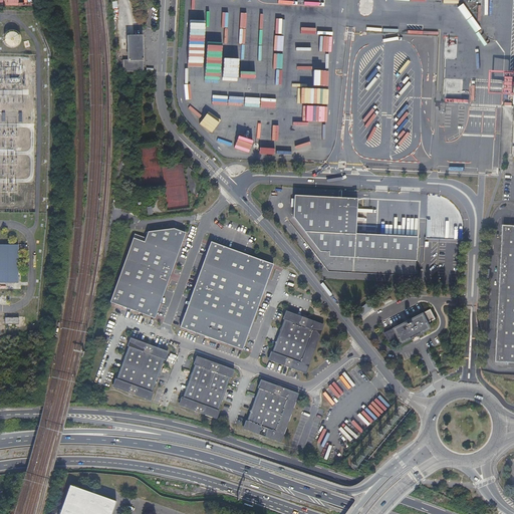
[(279,28),(288,29),(291,9),(277,7),(274,31),(279,31),(279,28)]
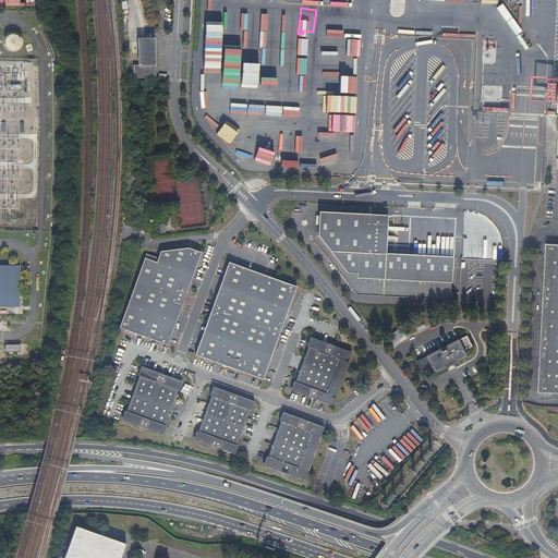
[(13,33),(10,33),(8,35),(5,36),(4,39),(4,41),(5,44),(7,46),(9,48),(11,49),(14,49),(16,48),(19,47),(20,45),(21,41),(21,39),(20,36),(17,35),(15,33),(13,33)]
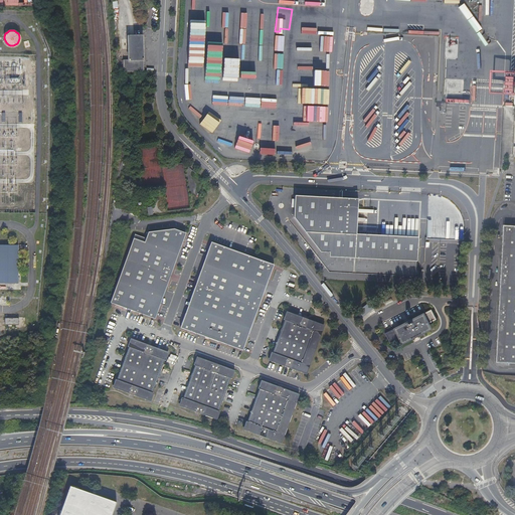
[(125,72),(132,72),(144,72),(143,37),(128,37),(128,61),(125,62),(125,72)]
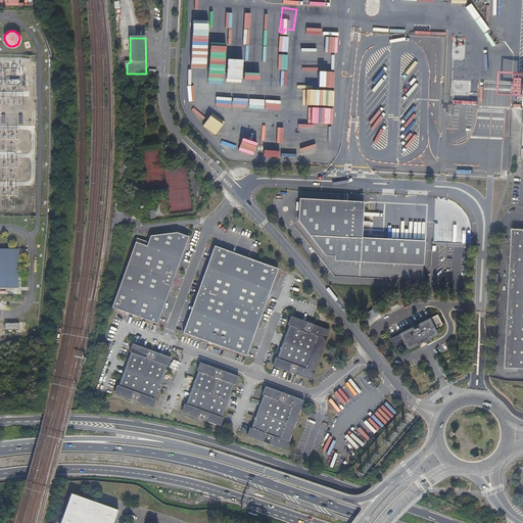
[(276,57),(275,68),(294,69),(294,57),(276,57)]
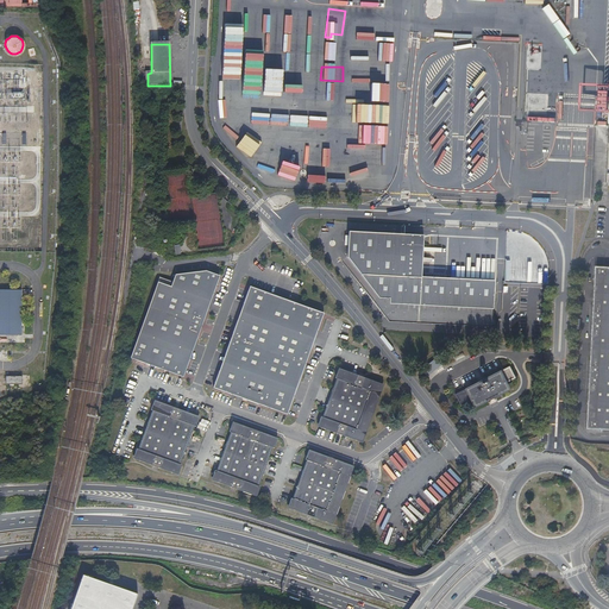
[(371,79),(345,80),(345,100),(371,100),(371,79)]
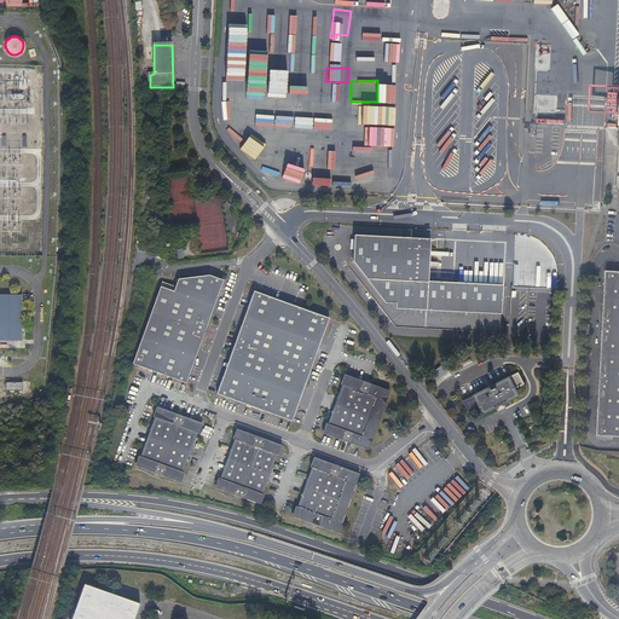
[(391,123),(392,105),(377,105),(376,122),(391,123)]
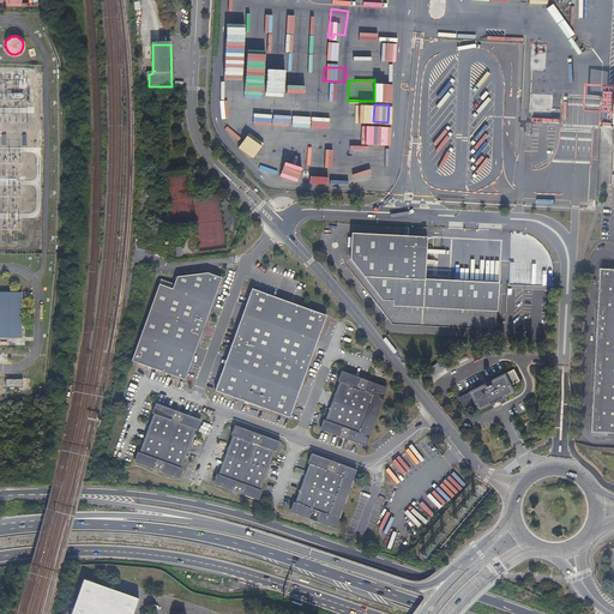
[(379,282),(381,238),(353,236),(351,263),(372,289),(379,282)]
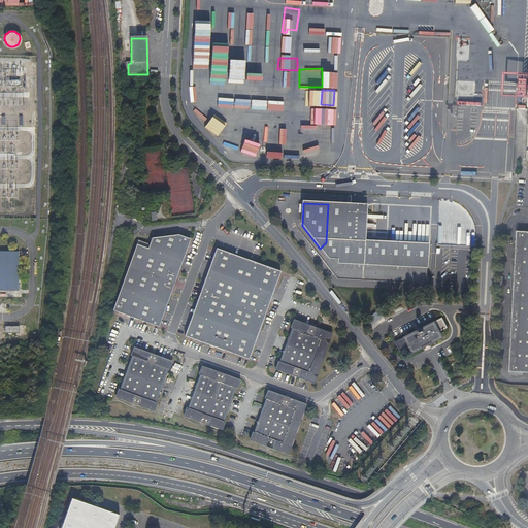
[(355,206),(328,204),(326,242),(320,249),(337,271),(381,274),(383,242),(366,242),(367,220),(363,220),(364,210),(355,209),(355,206)]
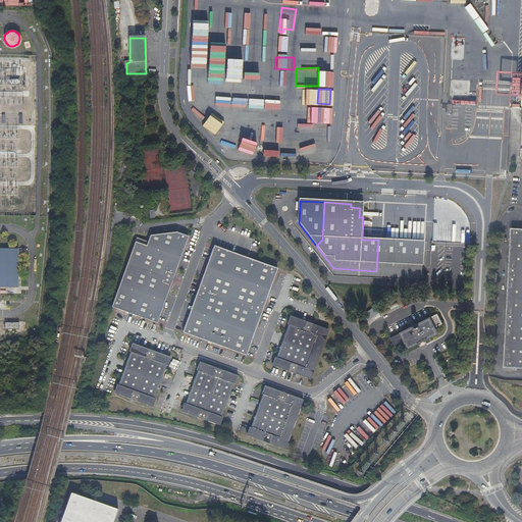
[(450,243),(463,244),(464,213),(463,212),(463,208),(465,206),(461,202),(459,204),(455,204),(455,202),(435,202),(435,211),(451,211),(455,216),(455,228),(451,228),(451,241),(450,242),(450,243)]
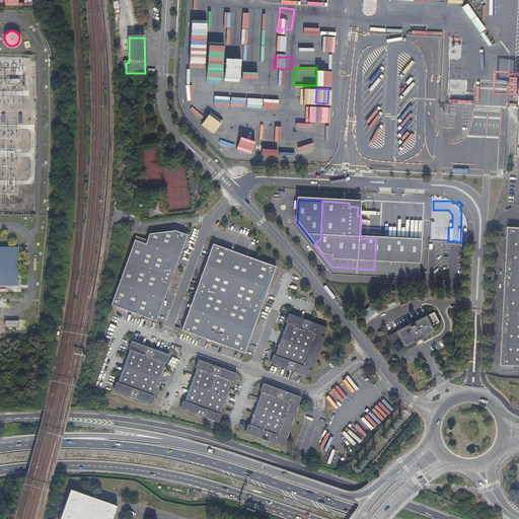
[(362,203),(349,203),(349,206),(358,207),(357,216),(361,216),(362,203)]
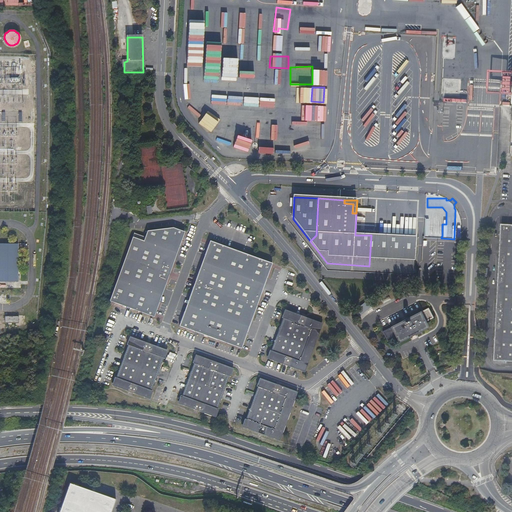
[(511,224),(501,224),(497,305),(511,305),(511,224)]
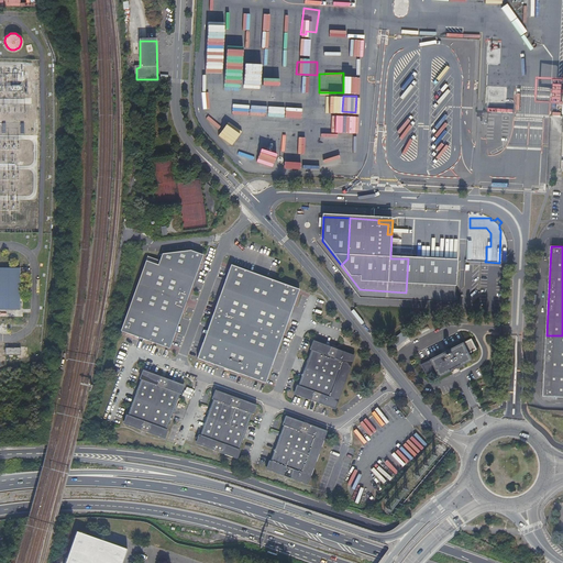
[(158,265),(146,261),(121,328),(125,329),(124,331),(139,337),(140,334),(145,337),(144,339),(167,348),(168,344),(170,344),(175,332),(173,331),(178,317),(180,318),(185,306),(184,305),(186,298),(188,298),(192,286),(190,285),(196,271),(198,272),(202,260),(200,258),(202,255),(191,251),(163,254),(158,265)]
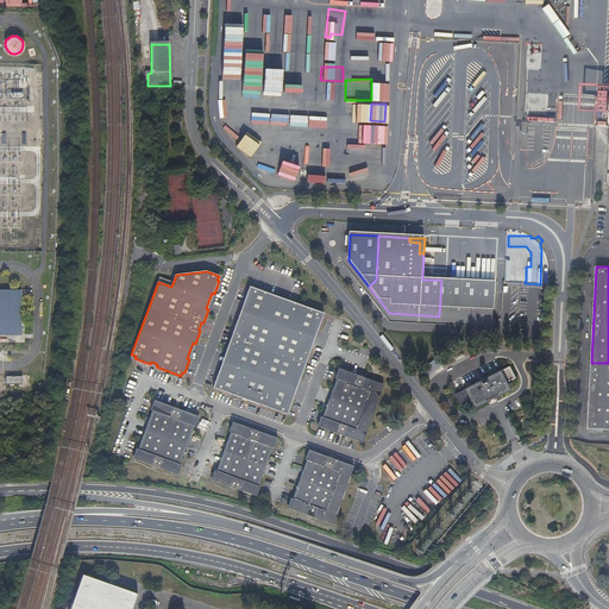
[(496,283),(441,280),(439,316),(494,319),(496,283)]
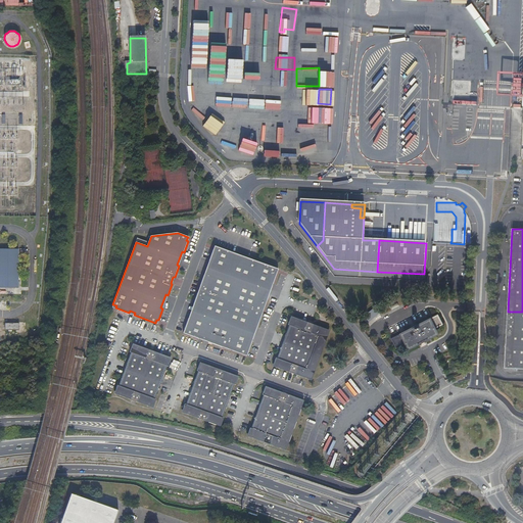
[(216,251),(214,250),(209,262),(211,263),(206,276),(204,276),(199,287),(201,287),(199,294),(197,293),(193,304),(195,305),(190,319),(188,318),(183,329),(185,330),(184,334),(202,341),(203,338),(207,340),(207,342),(221,347),(222,346),(225,347),(224,349),(243,357),(245,352),(246,353),(251,342),(248,341),(253,328),(256,329),(260,318),(258,317),(260,311),(263,311),(267,299),(265,298),(270,285),(273,286),(277,275),(275,274),(276,271),(256,263),(255,265),(252,264),(253,262),(240,256),(239,258),(235,257),(235,254),(217,247),(216,251)]
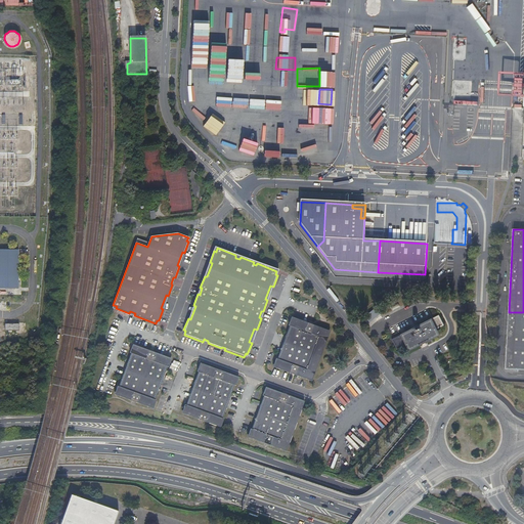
[(18,250),(0,250),(0,288),(17,289),(18,250)]
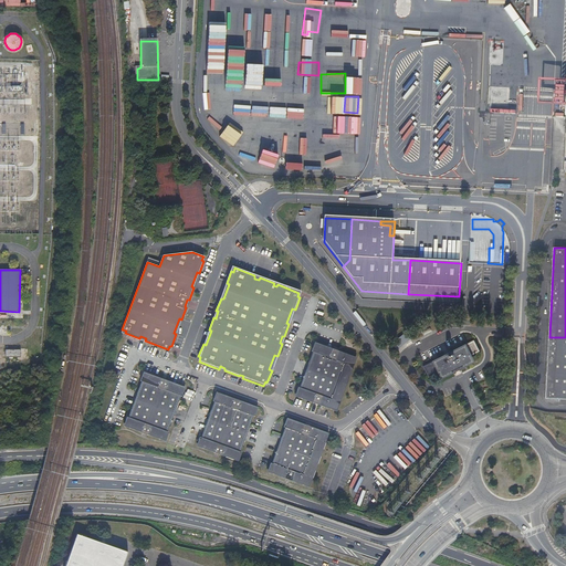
[(363,302),(408,304),(408,294),(362,291),(363,302)]
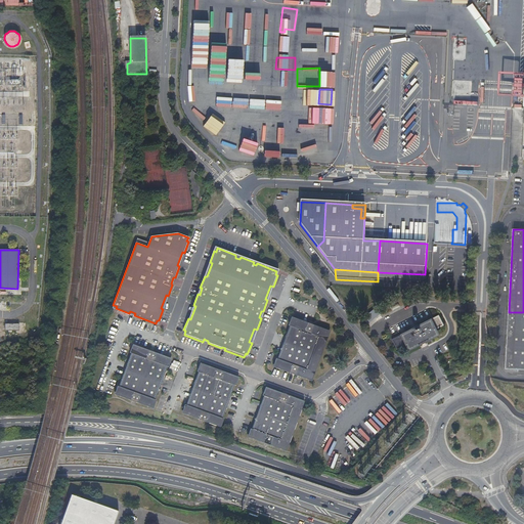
[(378,281),(397,282),(401,279),(428,280),(425,274),(378,272),(378,281)]
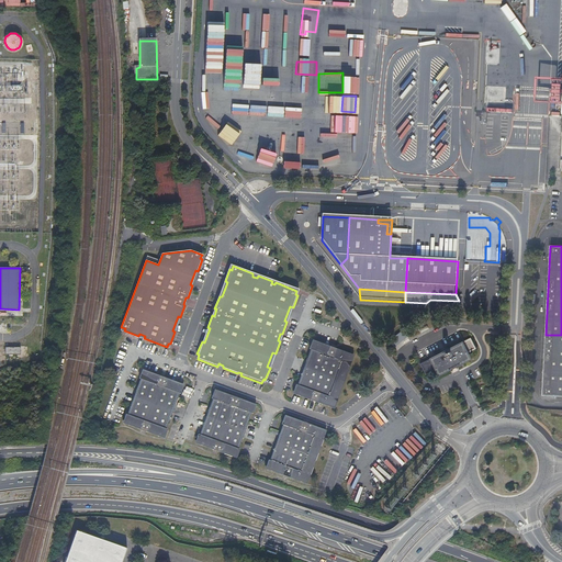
[(390,340),(395,348),(408,337),(403,330),(390,340)]
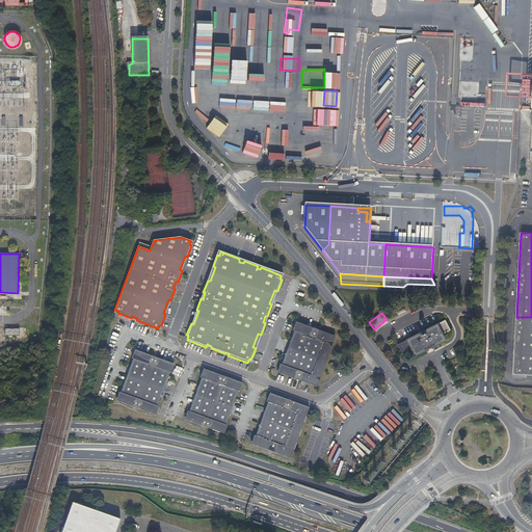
[(531,317),(516,317),(513,375),(531,375),(531,317)]
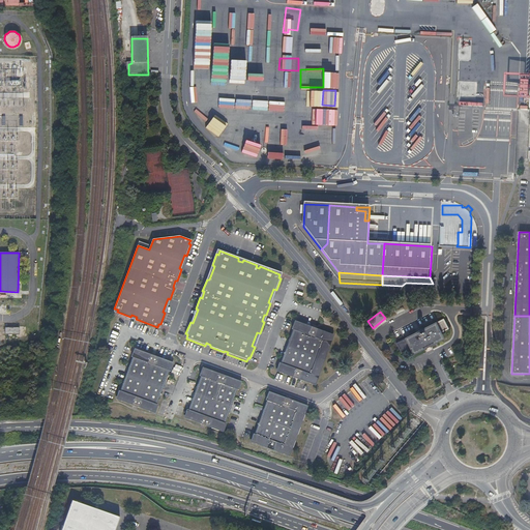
[(413,355),(424,349),(432,346),(444,339),(441,333),(449,329),(444,319),(398,344),(402,353),(410,349),(413,355)]
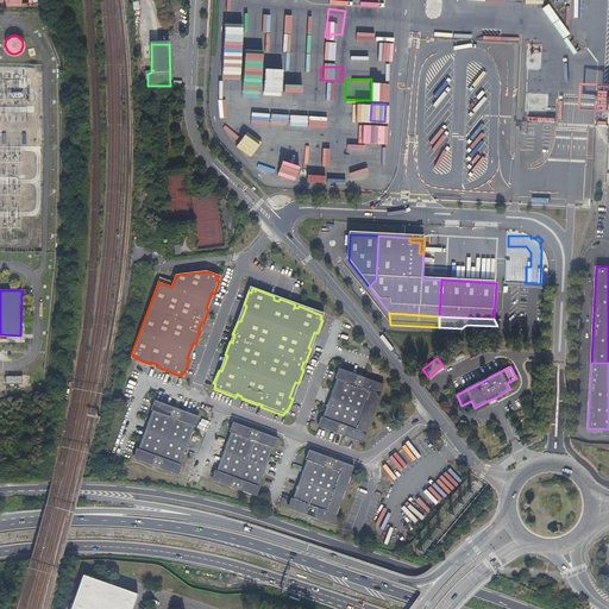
[(336,377),(322,416),(320,416),(316,425),(362,441),(382,384),(338,368),(334,377),(336,377)]
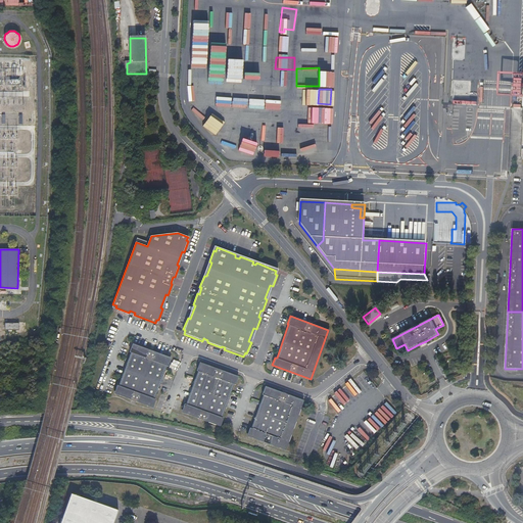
[(132,343),(129,351),(130,351),(117,385),(116,384),(113,392),(152,407),(155,398),(153,398),(165,365),(167,366),(170,358),(132,343)]
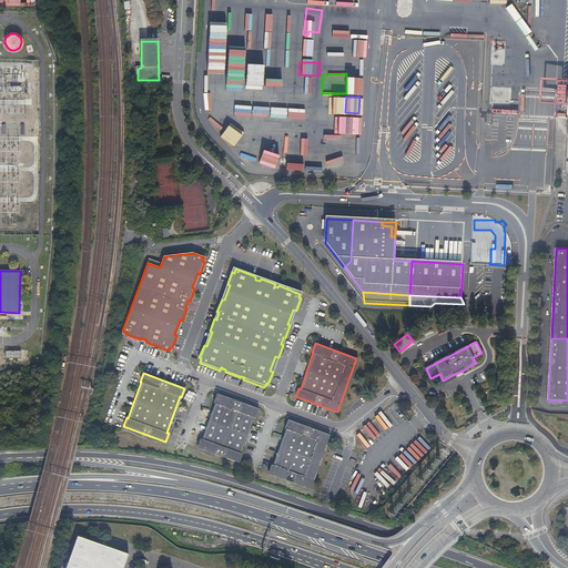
[(214,402),(201,438),(200,438),(196,447),(237,463),(241,454),(240,453),(253,416),(254,417),(257,408),(216,393),(213,402),(214,402)]
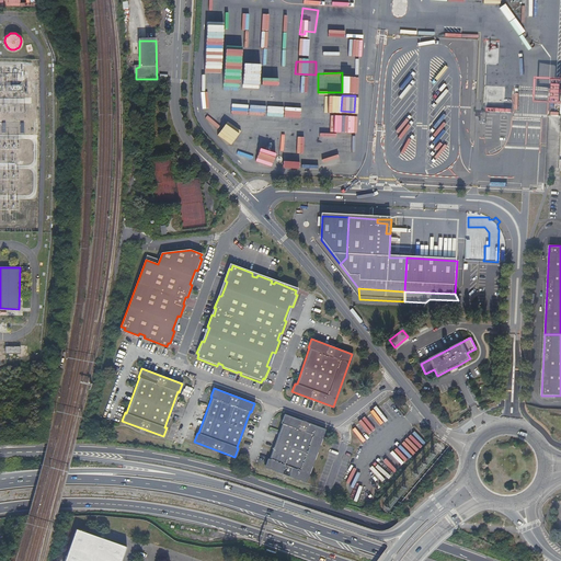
[(282,423),(268,458),(267,458),(264,467),(305,482),(324,428),(284,413),(281,422),(282,423)]
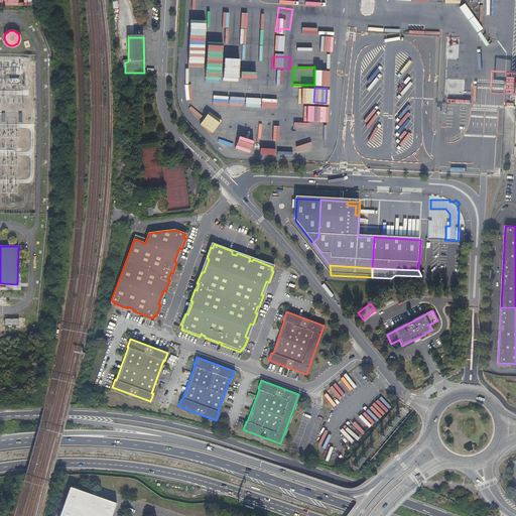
[(112,515),(117,503),(71,487),(59,515),(112,515)]
